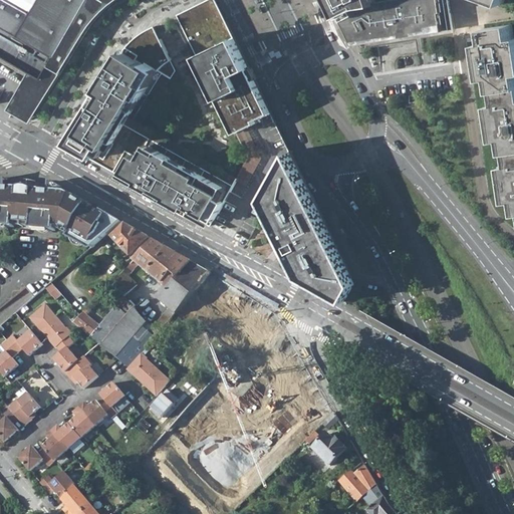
[(7,109),(21,117),(23,114),(32,119),(85,32),(96,17),(110,4),(115,0),(0,0),(0,54),(29,71),(7,109)]
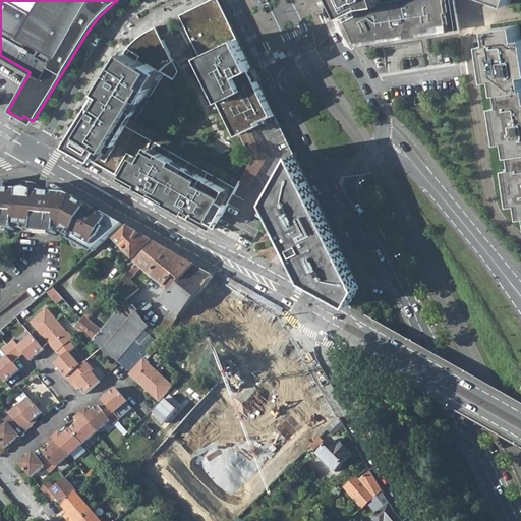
[(182,14),(181,14),(240,134),(276,114),(220,0),(210,0),(209,1),(182,14)]
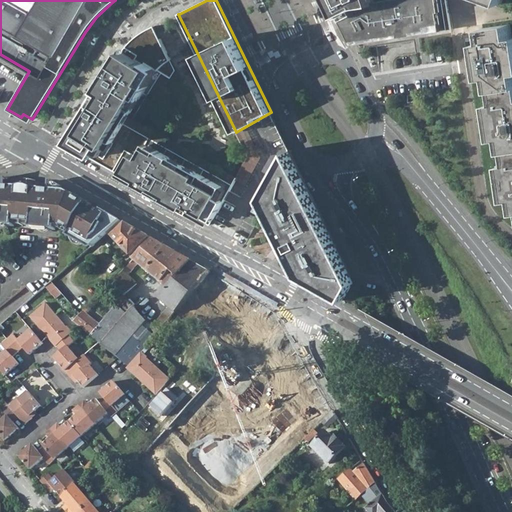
[(373,0),(331,0),(353,44),(452,29),(447,0),(395,0),(375,3),(373,0)]
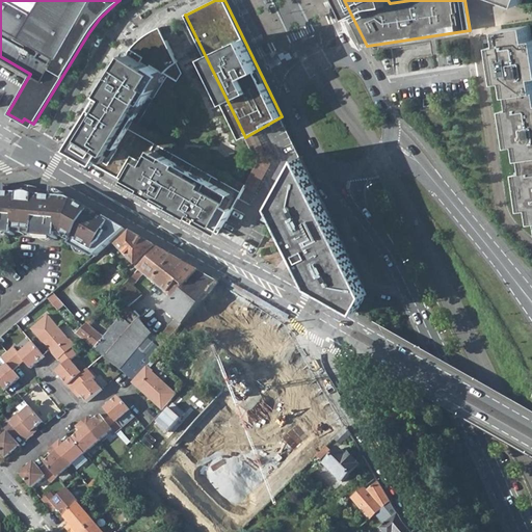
[(528,210),(530,223),(531,222),(531,37),(530,24),(502,28),(504,42),(497,43),(502,80),(509,79),(512,107),(506,108),(510,144),(519,143),(523,171),(515,173),(521,211),(528,210)]
